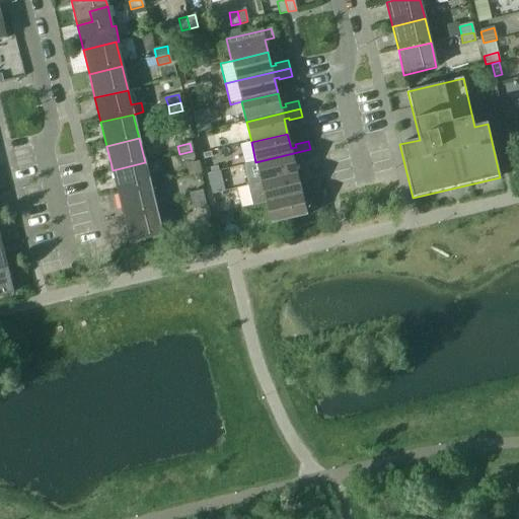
[(310,149),(255,162),(261,183),(297,174),(293,159),(298,158),(299,161),(312,158),(310,149)]
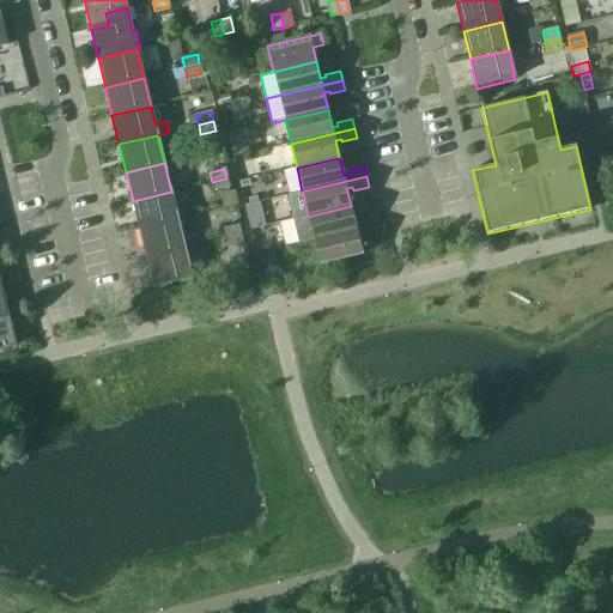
[(226,178),(212,182),(214,190),(229,187),(226,178)]
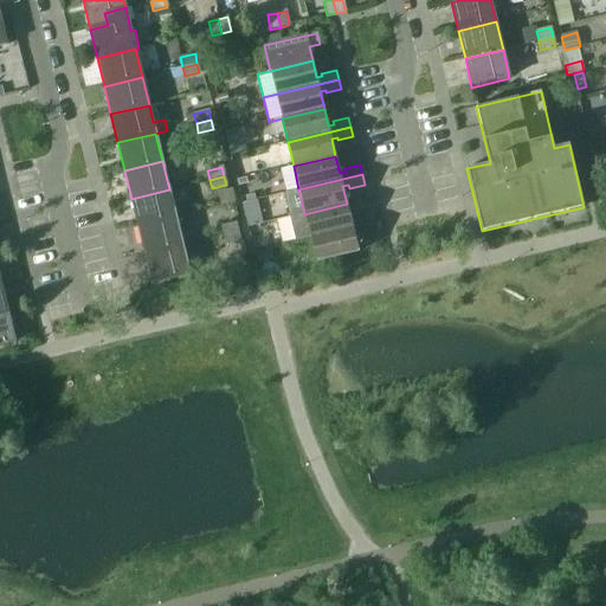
[(169,189),(131,199),(137,227),(175,218),(169,189)]
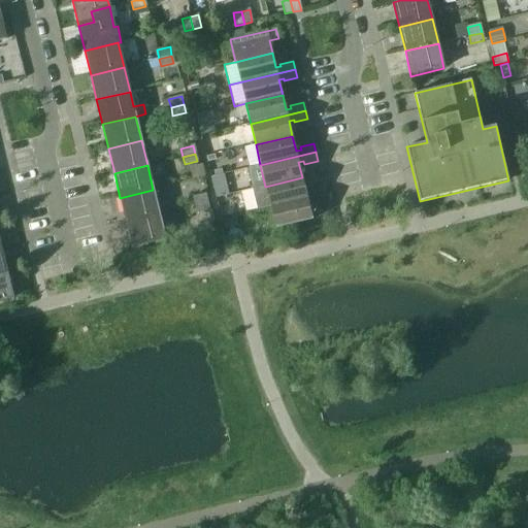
[(193,178),(205,176),(202,165),(191,168),(193,178)]
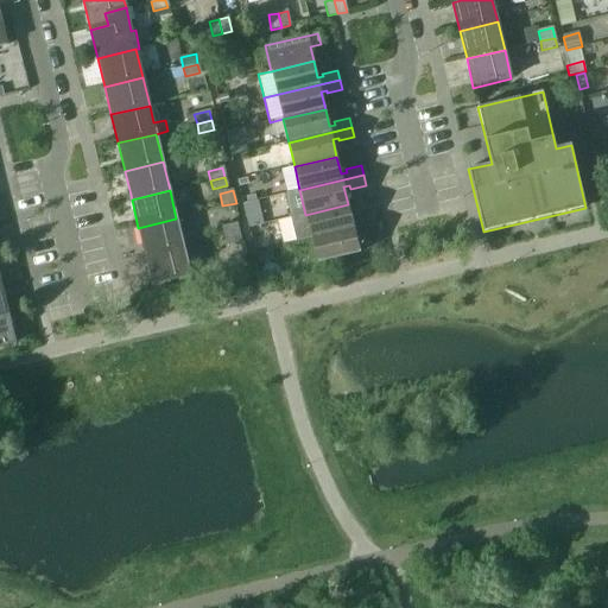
[(258,201),(241,204),(245,219),(261,215),(258,201)]
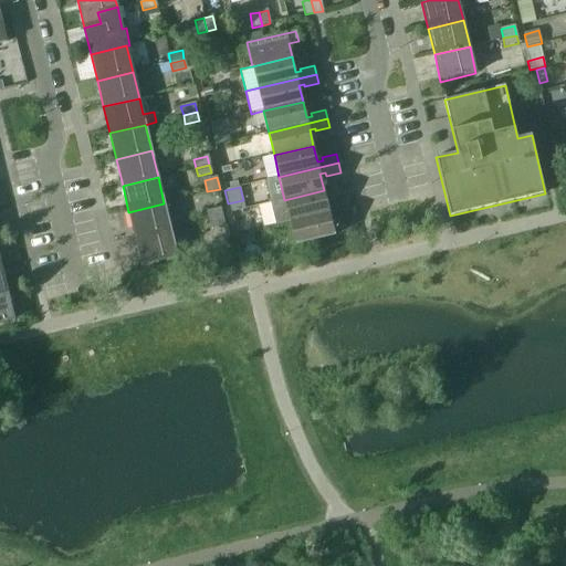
[(284,200),(272,202),(278,226),(290,222),(348,208),(346,198),(333,201),(333,205),(327,206),(324,190),(284,200)]
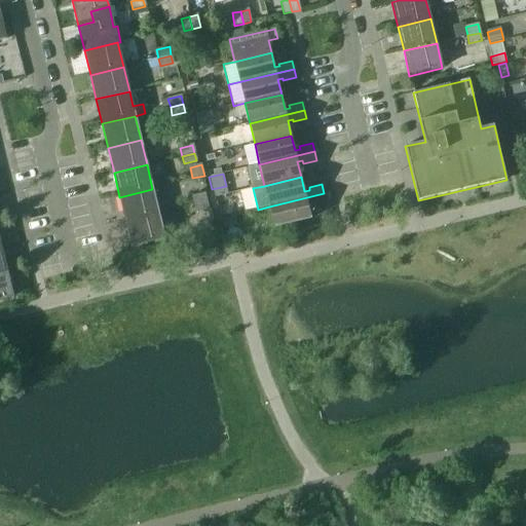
[(152,189),(119,197),(125,221),(158,214),(152,189)]
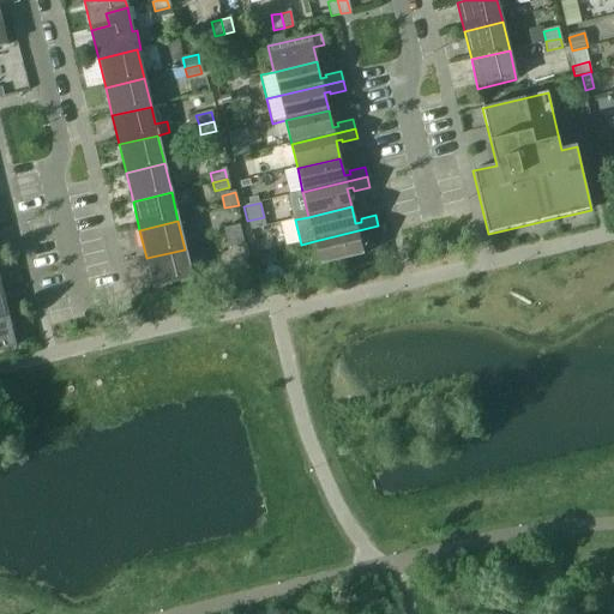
[(224,229),(226,239),(241,235),(239,226),(224,229)]
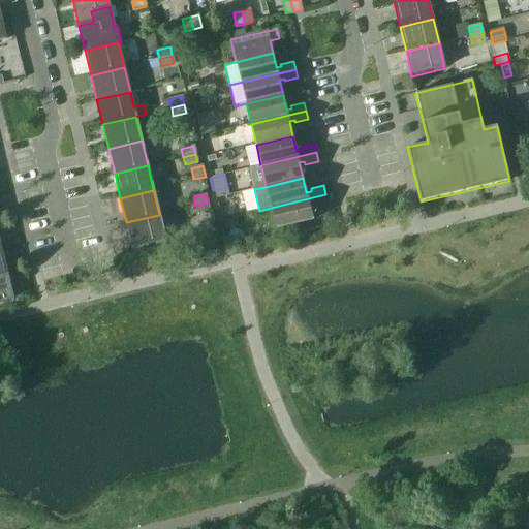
[(325,194),(271,208),(276,229),(313,220),(309,205),(314,203),(315,206),(328,203),(325,194)]
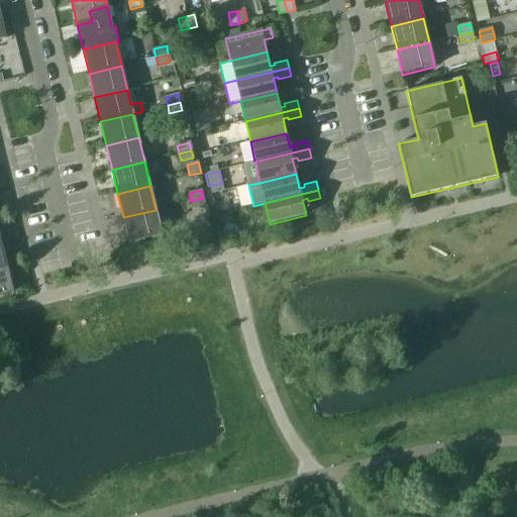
[(203,198),(190,201),(192,209),(205,206),(203,198)]
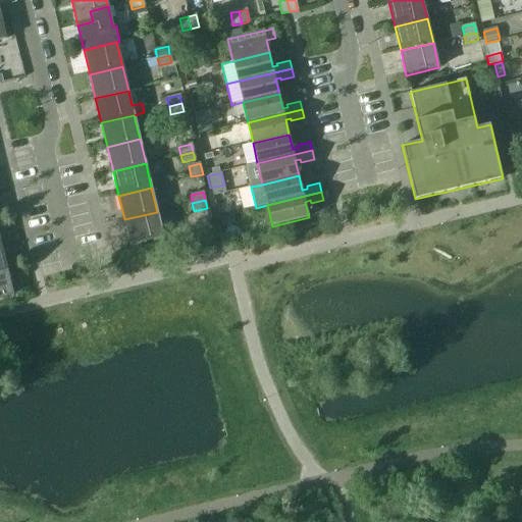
[(157,212),(124,219),(131,245),(163,237),(157,212)]
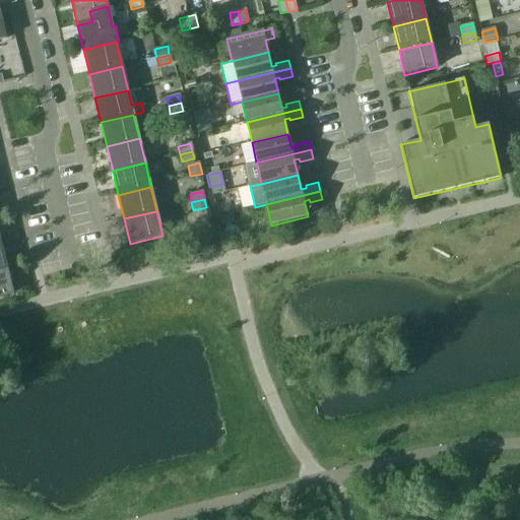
[(231,213),(218,216),(221,226),(234,222),(231,213)]
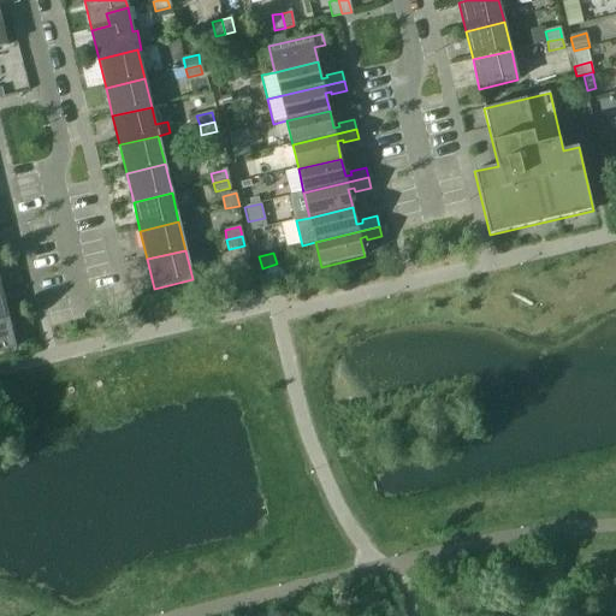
[(7,319),(0,320),(0,350),(15,348),(7,319)]
